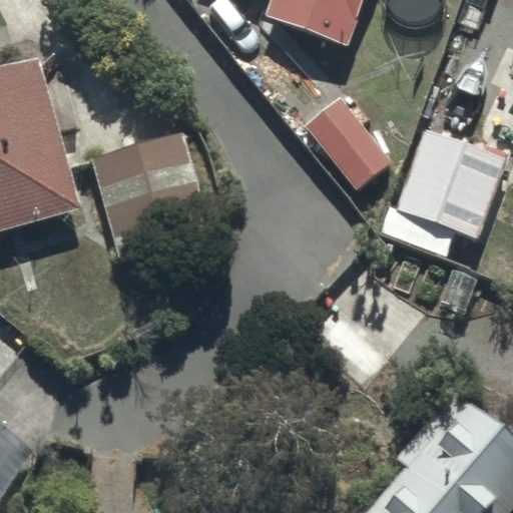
[(272,0),(266,18),(347,46),(362,0),(272,0)]
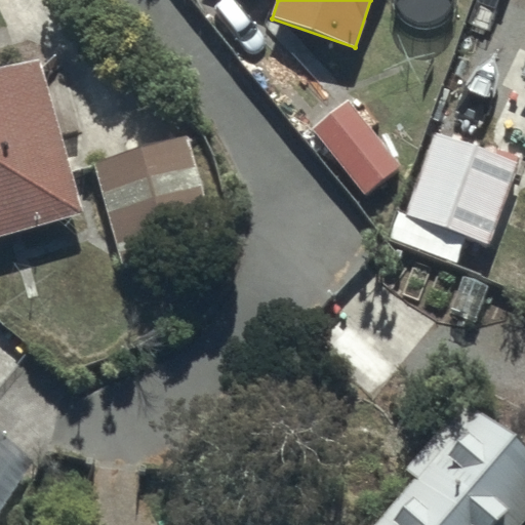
[(0,232),(81,210),(38,52),(0,63),(0,232)]
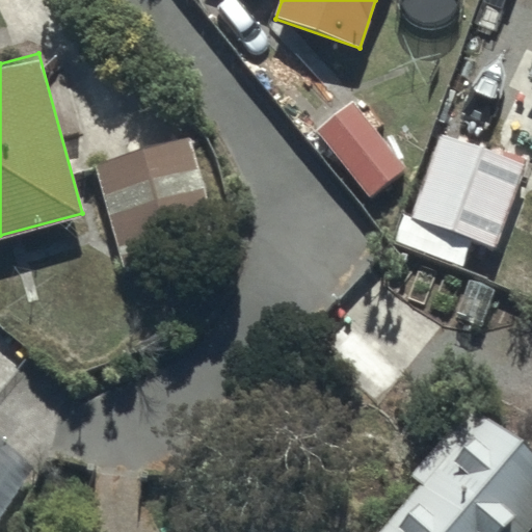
[(352,100),(316,128),(366,197),(405,166),(352,100)]
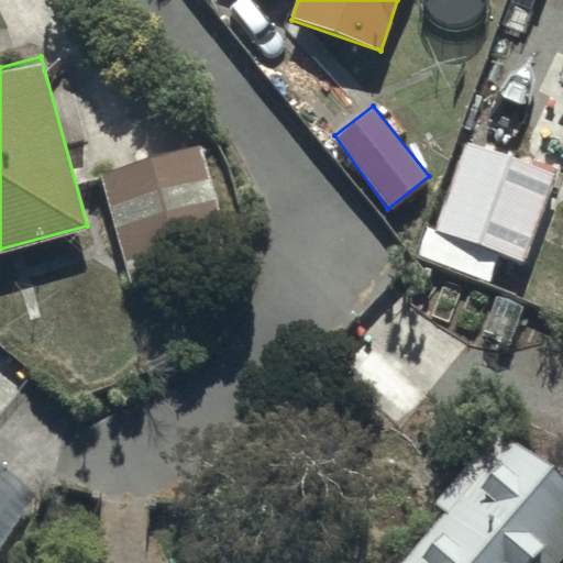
[(555,169),(464,139),(434,225),(427,223),(417,254),(487,277),(496,251),(525,261),(555,169)]
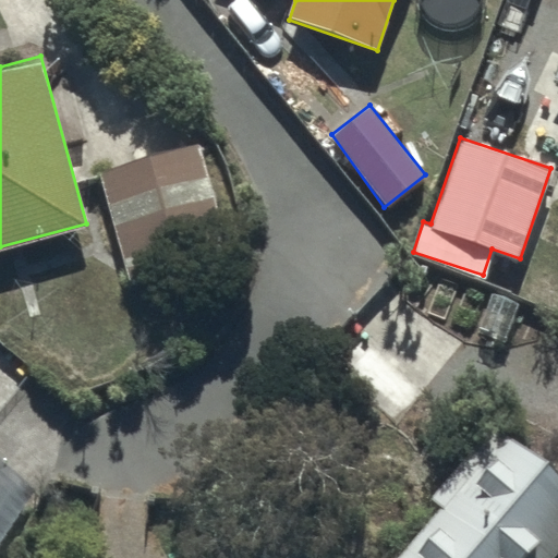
[(196,142),(100,171),(128,276),(228,245),(196,142)]
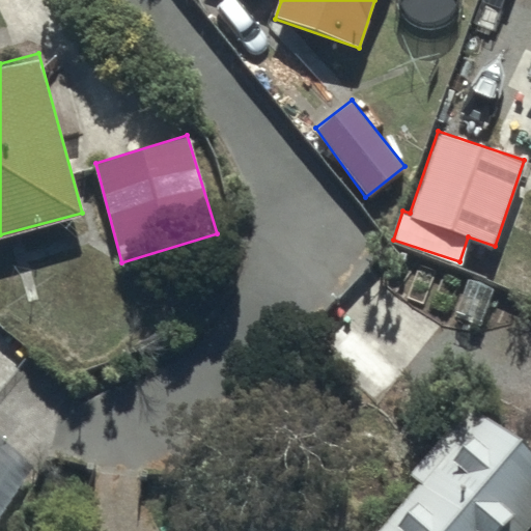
[(530,450),(469,400),(409,473),(420,482),(376,530),(525,530),(530,524),(530,450)]
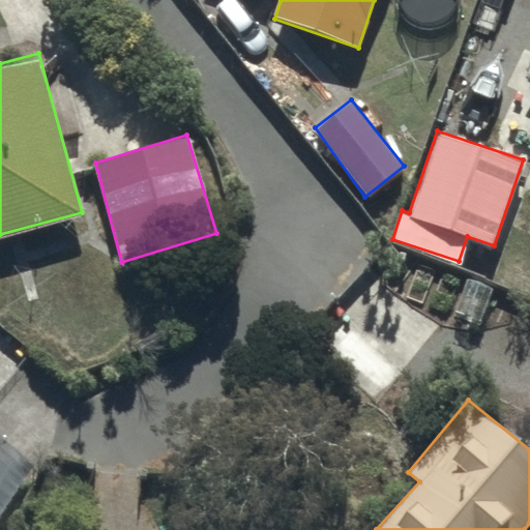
All buildings are outlined.
